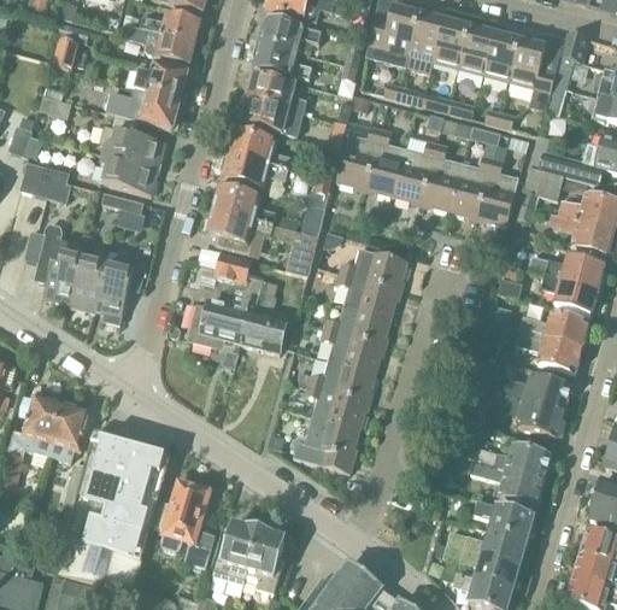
[(35,0),(33,9),(43,11),(46,0),(35,0)]
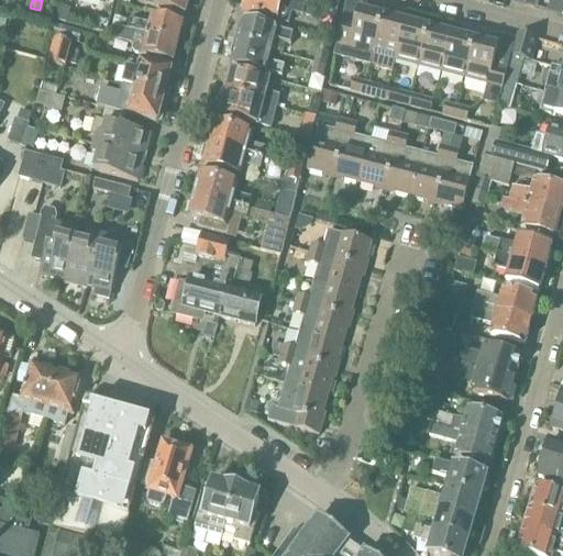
[(152,0),(186,9),(188,0),(152,0)]
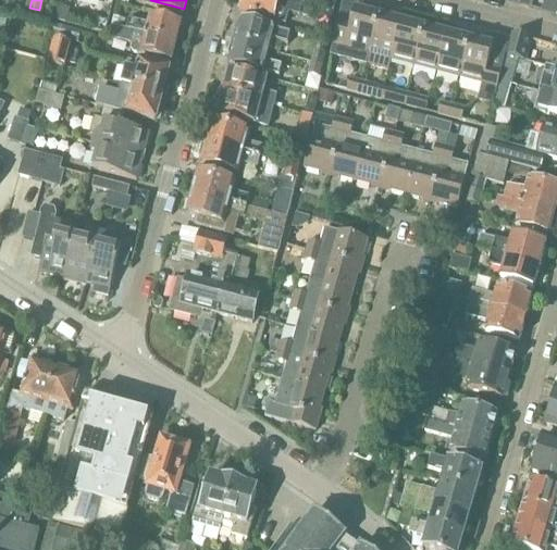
[(313,2),(305,0),(245,0),(243,8),(286,20),(289,8),(311,13),(313,2)]
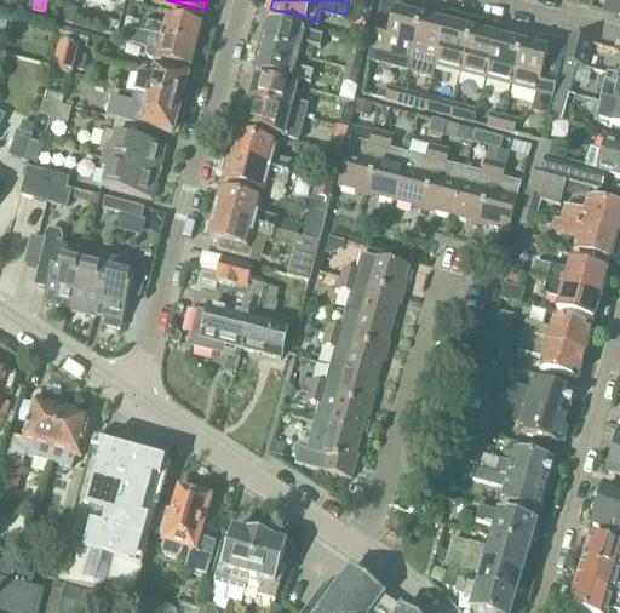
[(614,10),(616,0),(603,0),(602,6),(614,10)]
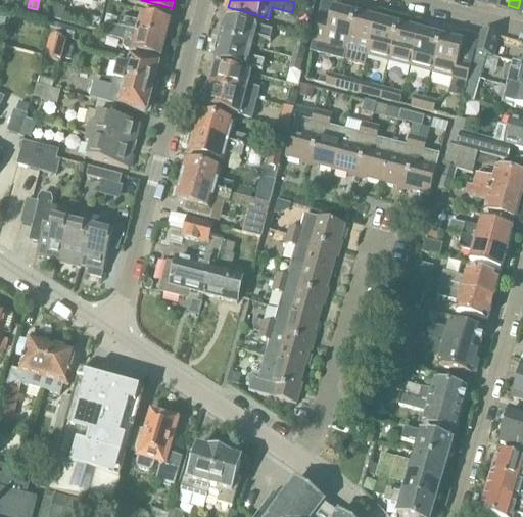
[(61,16),(65,3),(55,1),(52,14),(61,16)]
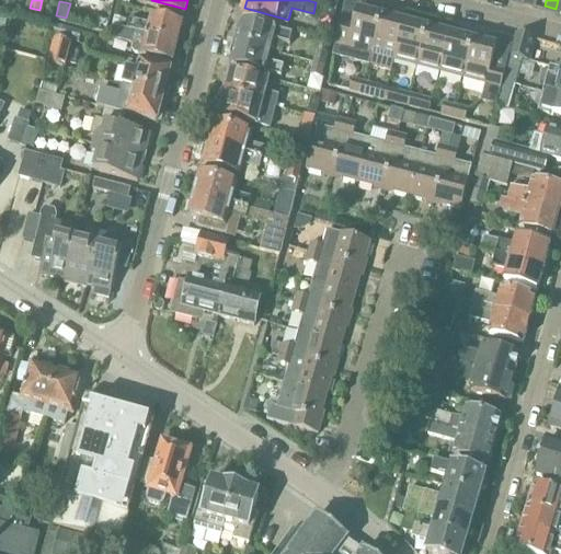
[(341,15),(332,48),(345,52),(347,44),(370,50),(381,12),(358,6),(355,19),(341,15)]
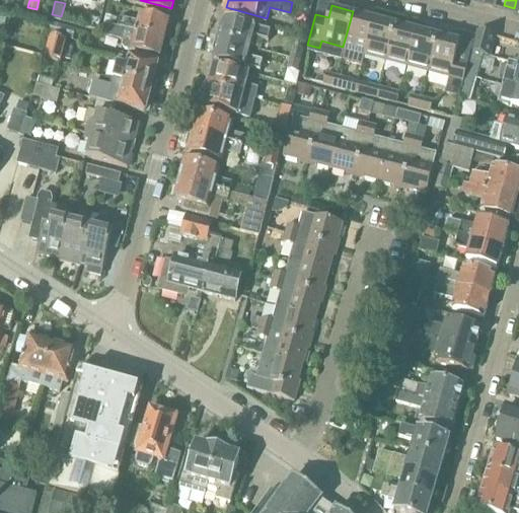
[(118,22),(164,33),(169,16),(141,9),(139,18),(120,13),(118,22)]
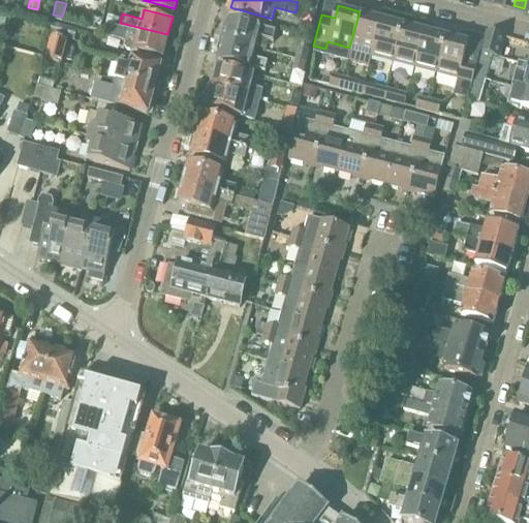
[(368,63),(371,53),(372,53),(381,17),(360,11),(349,48),(347,57),(368,63)]
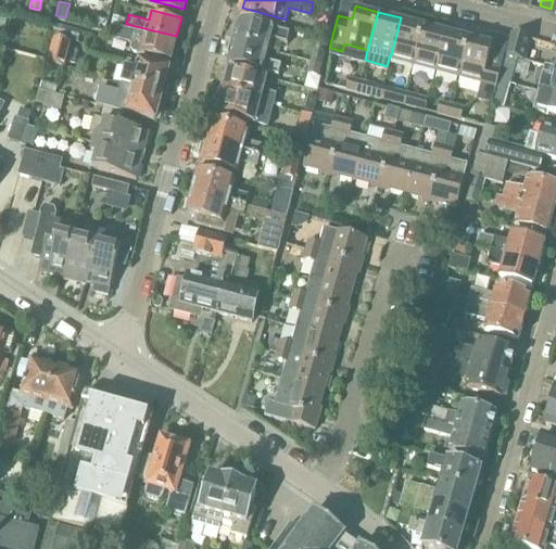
[(235,36),(267,46),(270,36),(287,40),(290,28),(240,15),(235,36)]
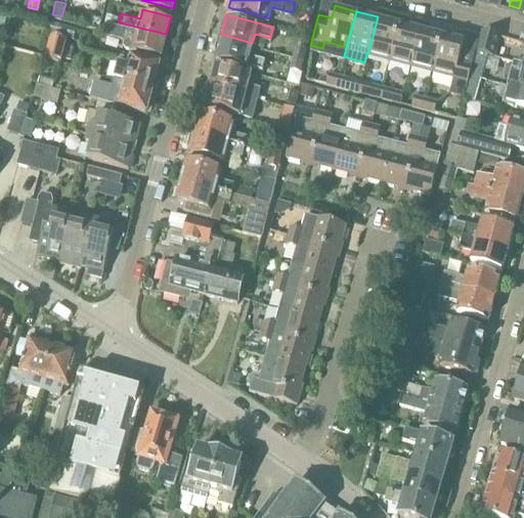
[(378,16),(368,52),(390,58),(399,23),(378,16)]
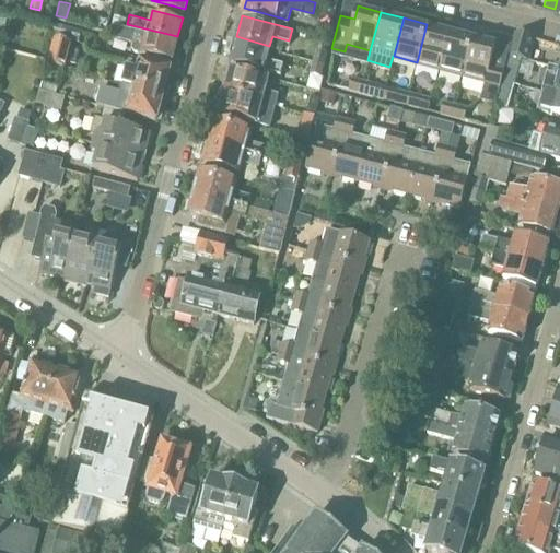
[(51,33),(53,33),(71,37),(78,38),(81,26),(55,20),(51,33)]
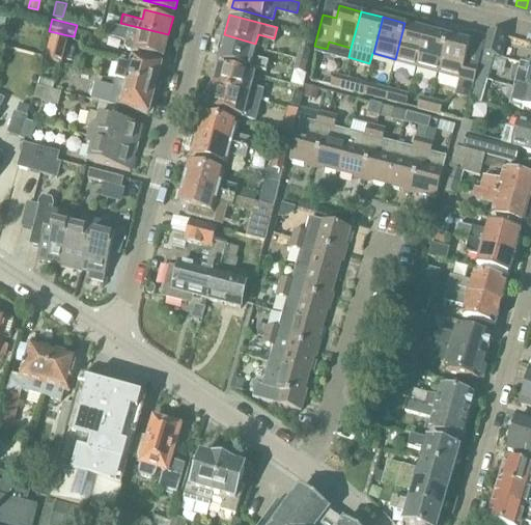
[(134,48),(134,46),(163,54),(168,34),(120,23),(120,24),(117,23),(117,22),(107,19),(104,31),(126,37),(124,43),(127,46),(134,48)]
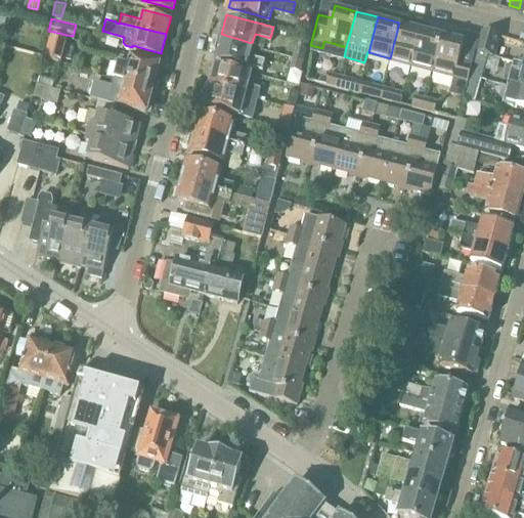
[(390,58),(411,63),(421,29),(399,23),(390,58)]
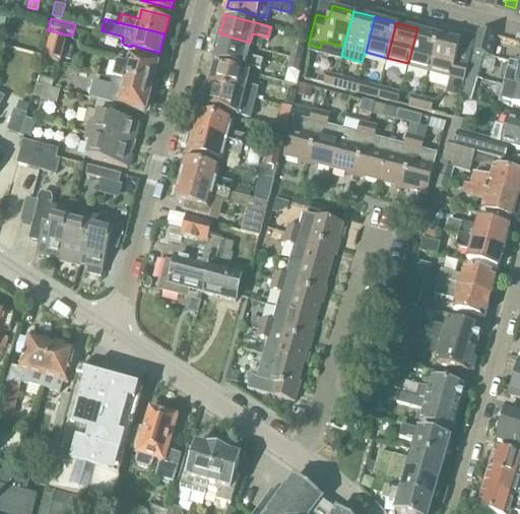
[(472,48),(471,53),(482,56),(483,51),(491,53),(496,33),(478,27),(473,48),(472,48)]
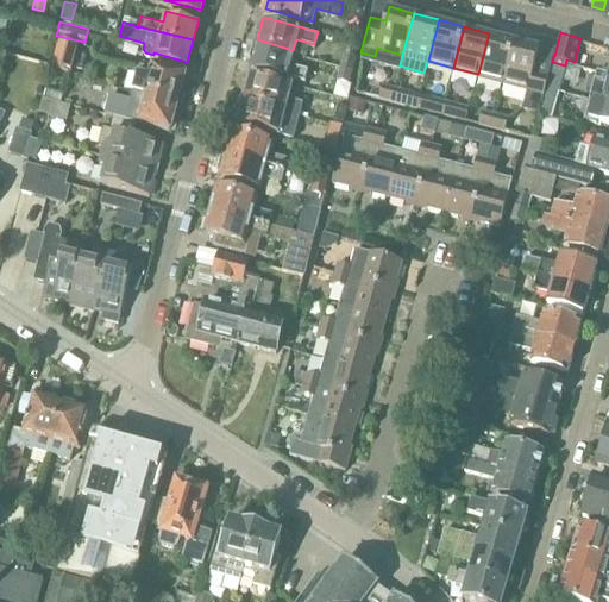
[(478,74),(502,81),(513,39),(489,33),(478,74)]
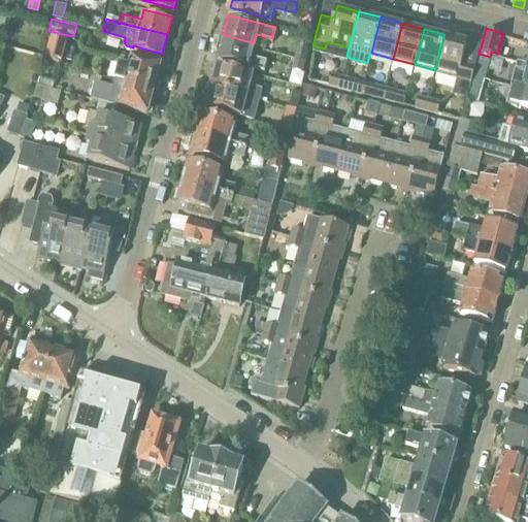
[(67,35),(50,31),(43,56),(61,60),(62,54),(71,56),(74,43),(65,41),(67,35)]
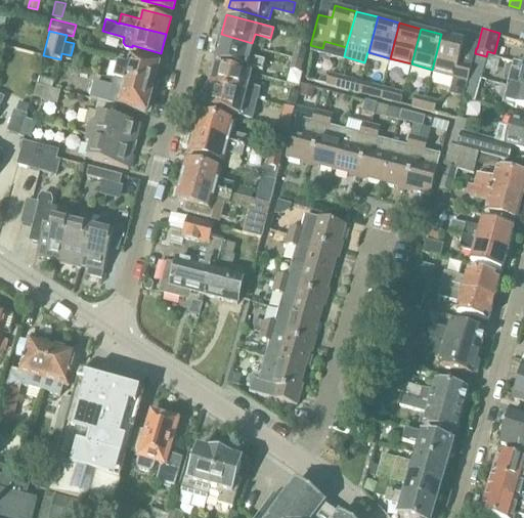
[(252,43),(221,34),(215,56),(262,69),(265,57),(249,53),(252,43)]
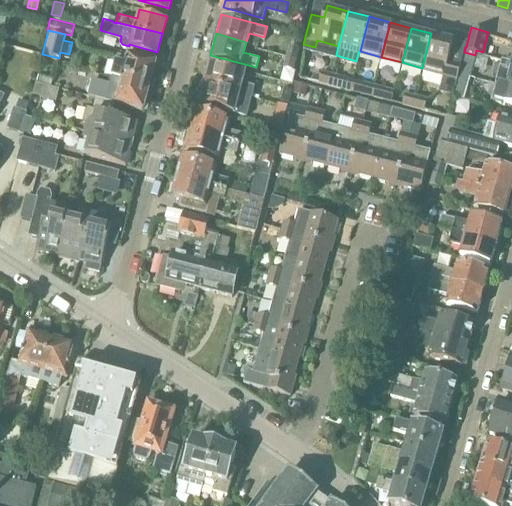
[(454,39),(431,33),(422,68),(443,73),(439,87),(452,90),(459,69),(461,60),(449,57),(454,39)]
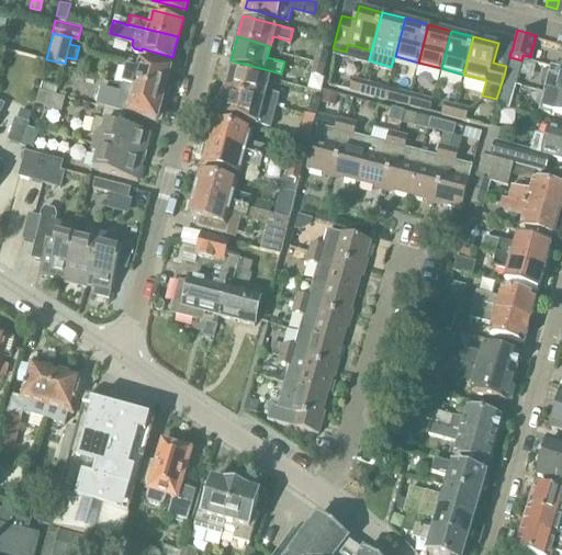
[(313,57),(325,60),(328,48),(316,45),(313,57)]
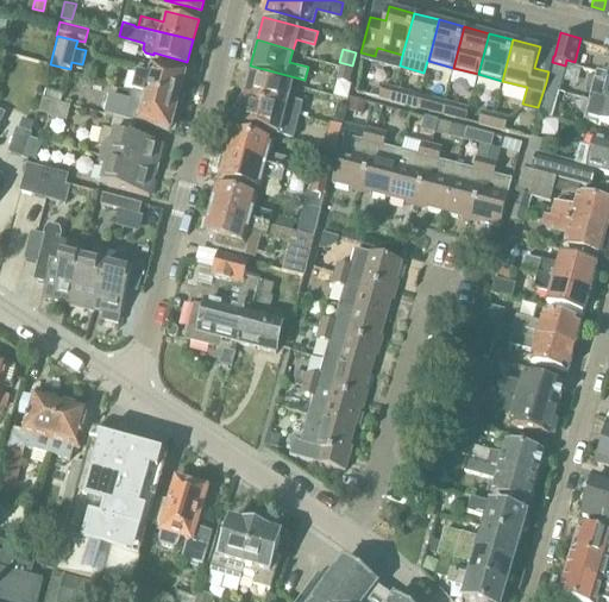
[(133,87),(177,98),(179,96),(183,95),(186,87),(182,83),(186,70),(154,62),(152,64),(140,61),(133,87)]
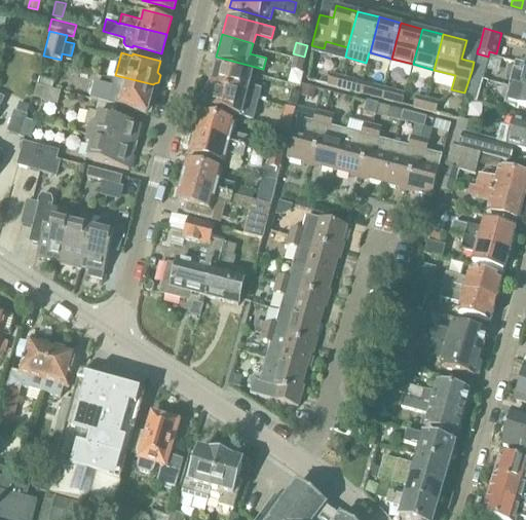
[(301,68),(304,57),(293,53),(291,66),(301,68)]
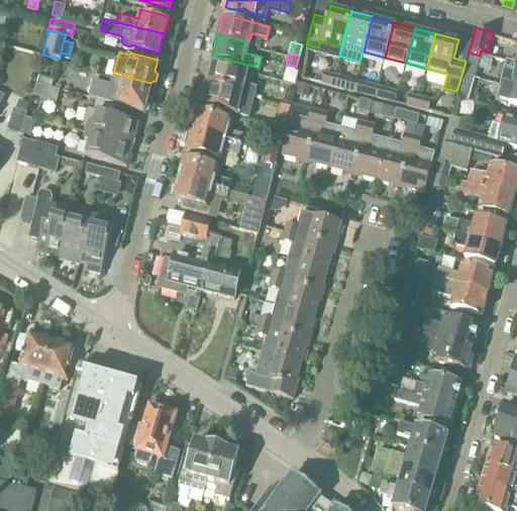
[(463,70),(475,73),(480,56),(469,53),(466,61),(463,70)]
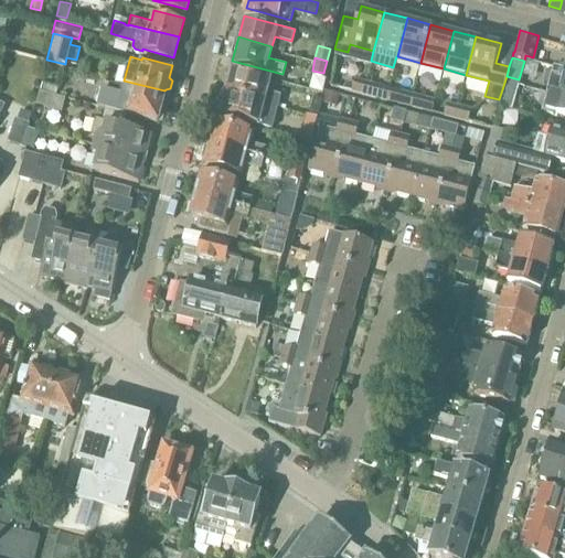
[(546,65),(545,67),(564,72),(564,63),(564,66),(553,63),(553,66),(546,65)]
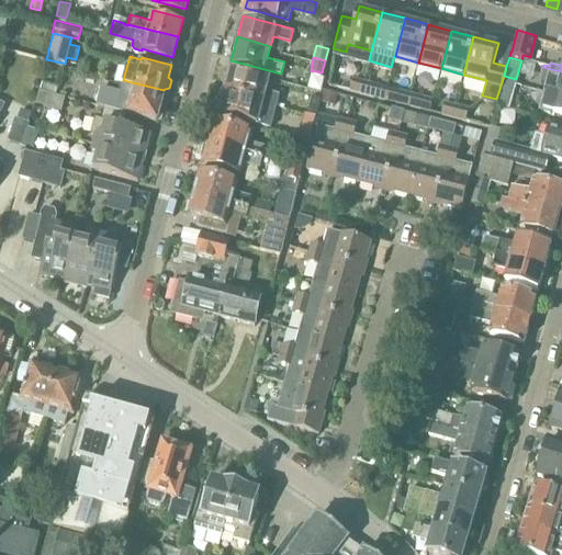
[(232,67),(225,89),(277,101),(279,92),(267,89),(270,77),(232,67)]
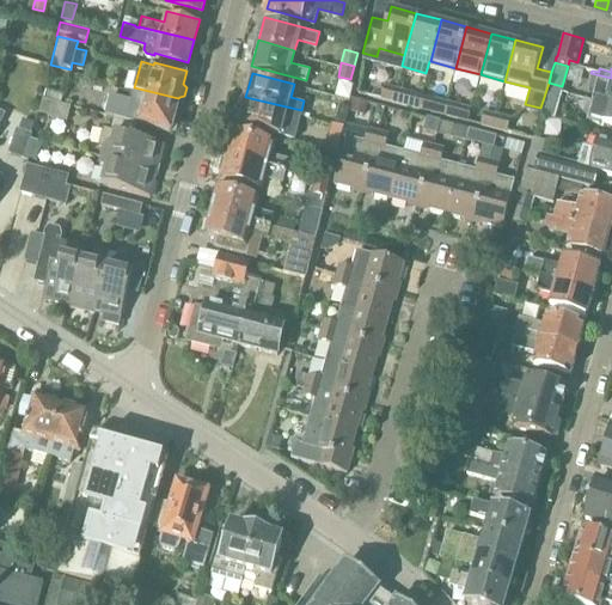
[(588,84),(595,85),(593,95),(611,99),(611,78),(591,73),(588,84)]
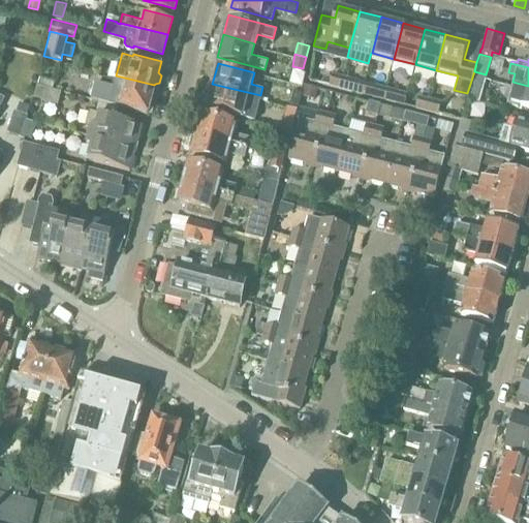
[(329,82),(340,85),(343,72),(332,69),(329,82)]
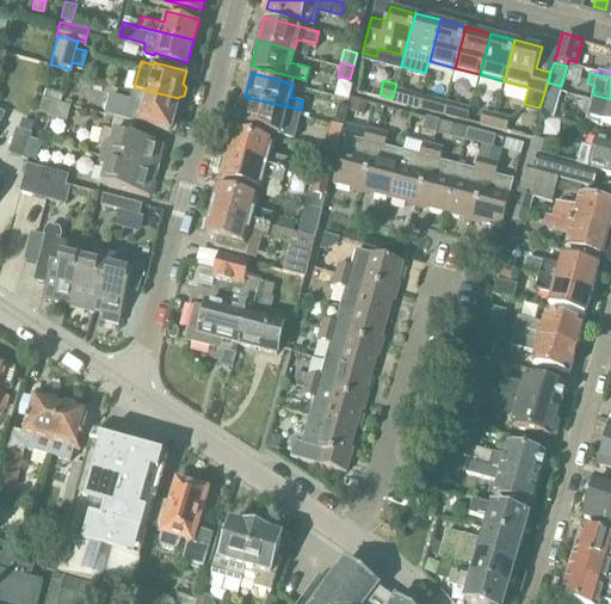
[(539,108),(554,112),(561,86),(548,82),(539,108)]
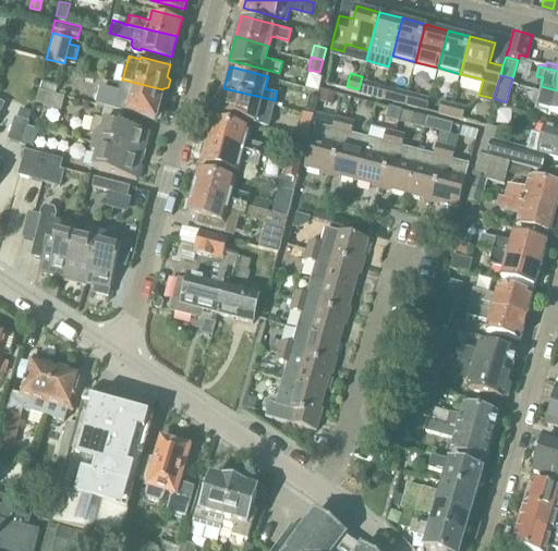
[(362,76),(359,89),(371,93),(374,80),(362,76)]
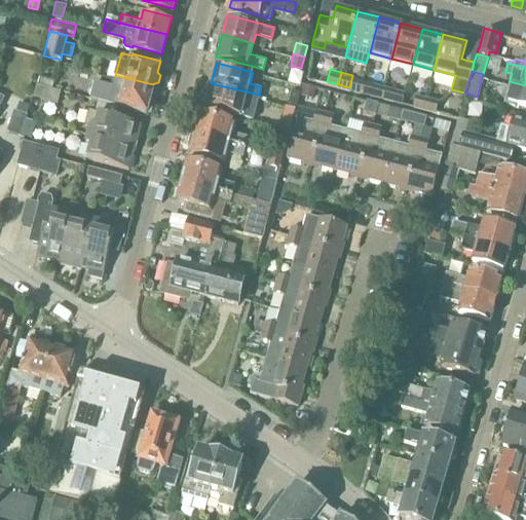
[(153,84),(115,75),(113,82),(95,77),(90,94),(147,108),(153,84)]
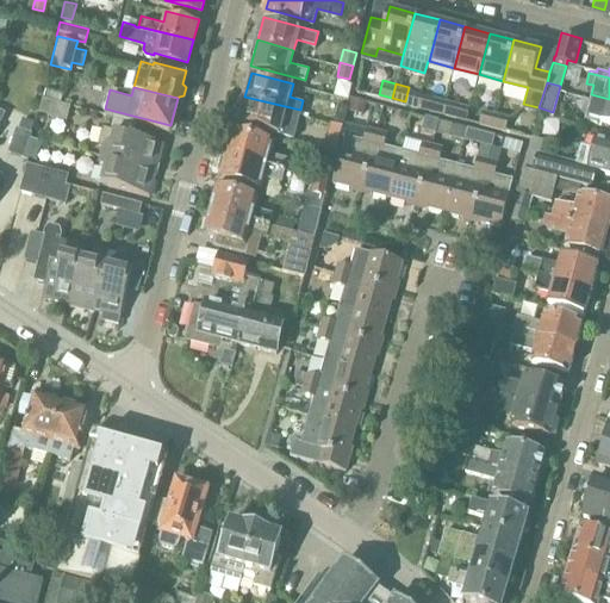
[(429,107),(442,111),(446,97),(433,93),(429,107)]
